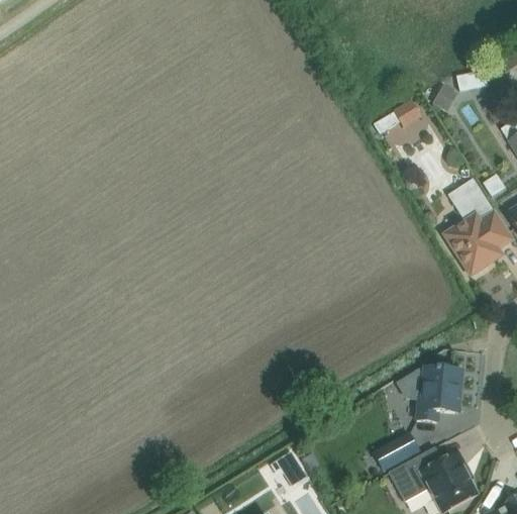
[(507,48),(494,58),(504,73),(516,65),(507,48)]
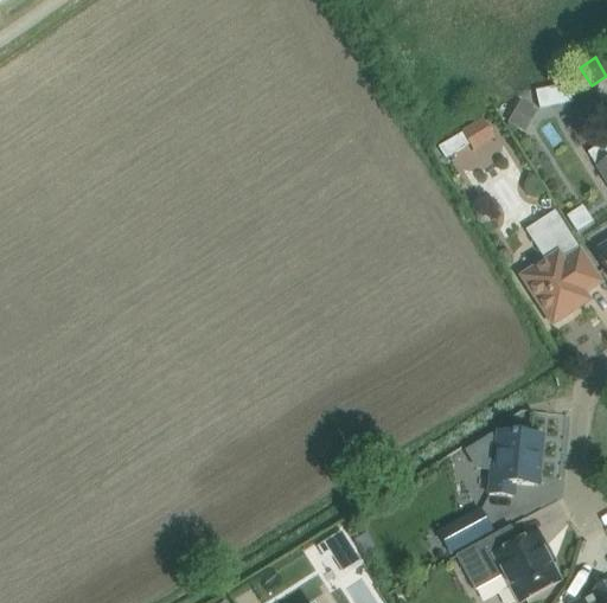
[(519,98),(506,120),(524,130),(537,109),(519,98)]
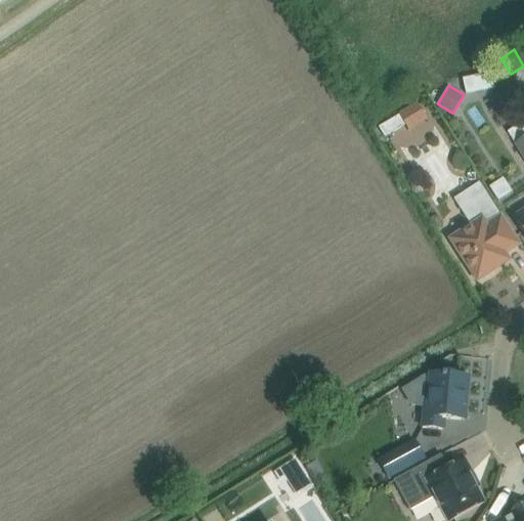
[(398,112),(377,125),(383,135),(404,122),(423,111),(416,99),(405,106),(397,111),(398,112)]
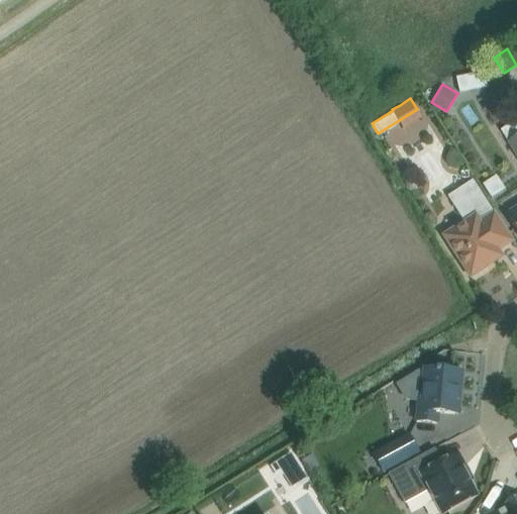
[(516,119),(516,117),(502,126),(516,152),(516,119)]
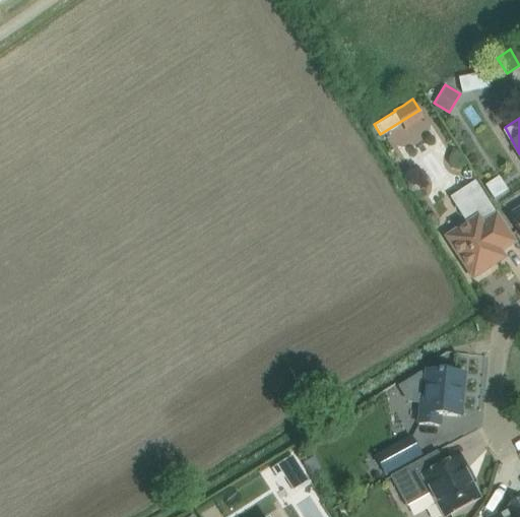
[(407,182),(406,184),(407,187),(408,189),(410,190),(413,191),(414,191),(415,190),(417,189),(419,187),(419,184),(419,182),(417,180),(415,179),(413,178),(411,178),(408,180),(408,181),(407,182)]
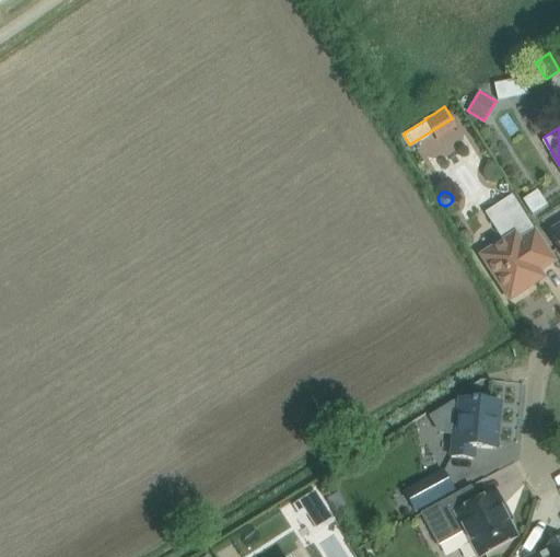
[(528,192),(522,197),(532,211),(538,207),(528,192)]
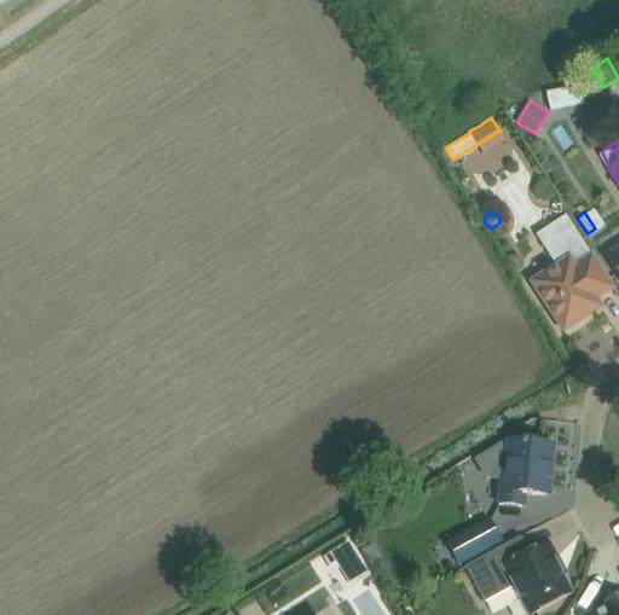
[(539,283),(538,288),(538,291),(549,308),(562,329),(590,311),(585,303),(597,296),(613,285),(600,266),(591,251),(566,213),(547,225),(567,257),(556,264),(544,272),(542,274),(539,279),(539,283)]
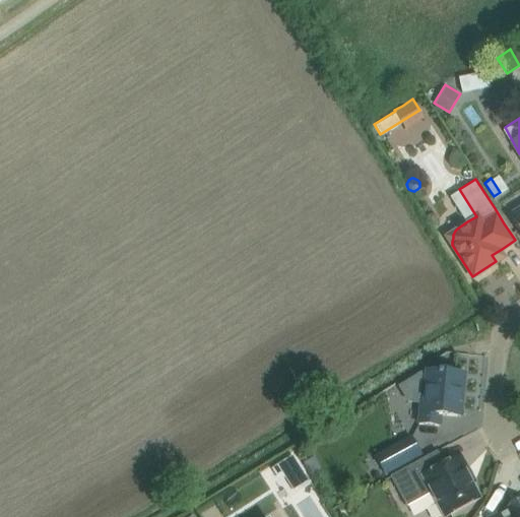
[(519,229),(519,209),(511,215),(519,229)]
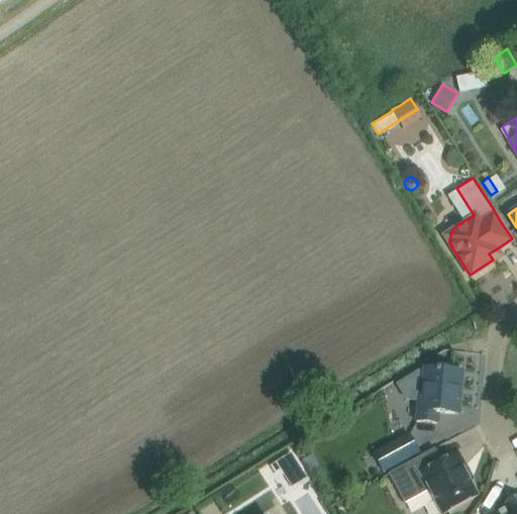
[(456,412),(460,370),(436,368),(435,372),(424,371),(424,369),(417,369),(395,382),(405,397),(418,398),(416,419),(436,421),(437,410),(456,412)]
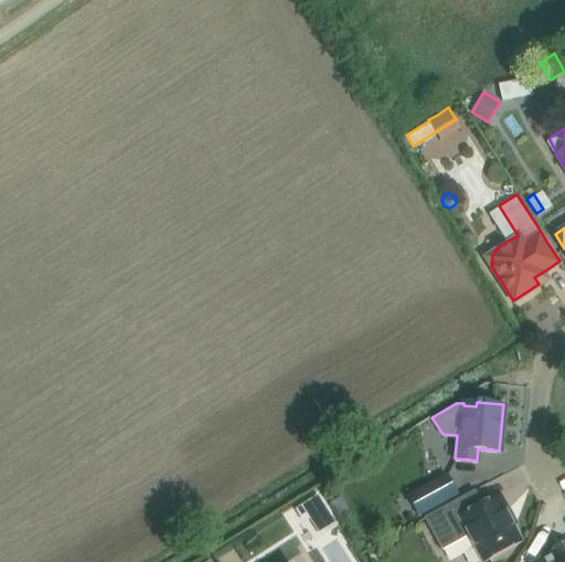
[(418,513),(457,492),(446,473),(407,495),(418,513)]
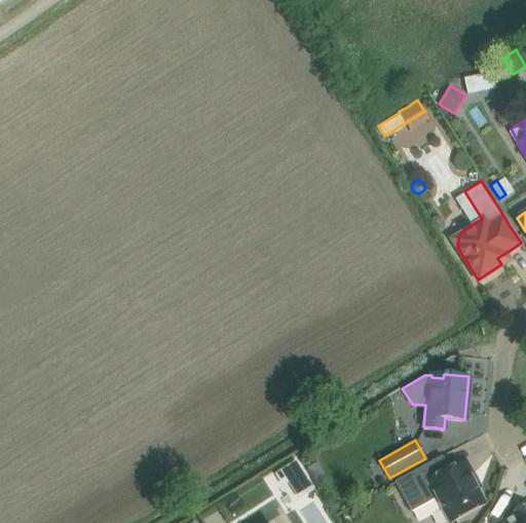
[(436,496),(449,522),(485,502),(462,460),(449,468),(442,454),(395,480),(411,510),(436,496)]
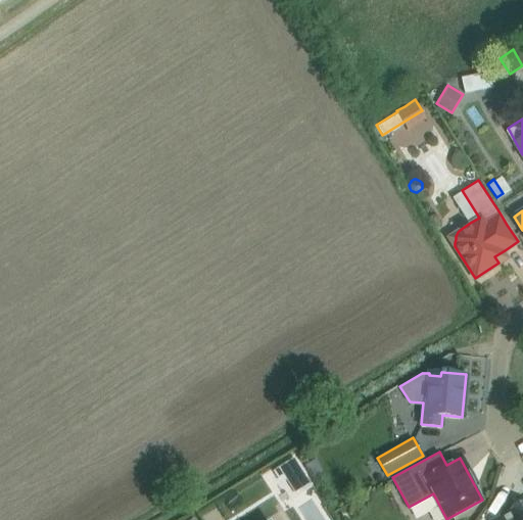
[(316,457),(303,464),(312,479),(324,472),(316,457)]
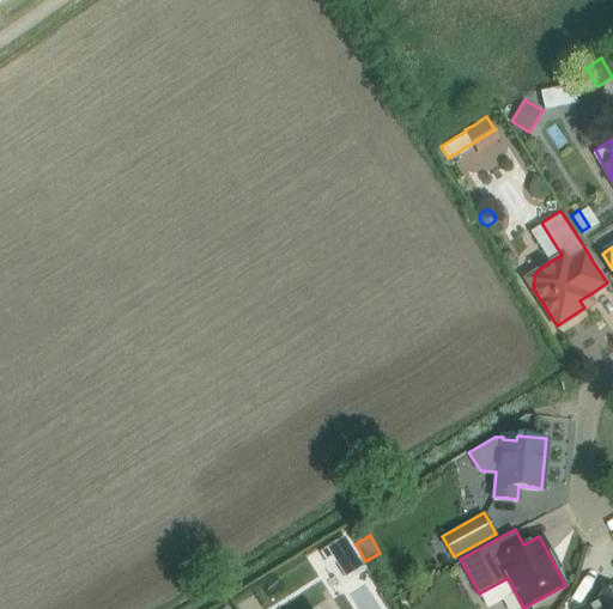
[(612,608),(612,589),(577,608),(612,608)]
